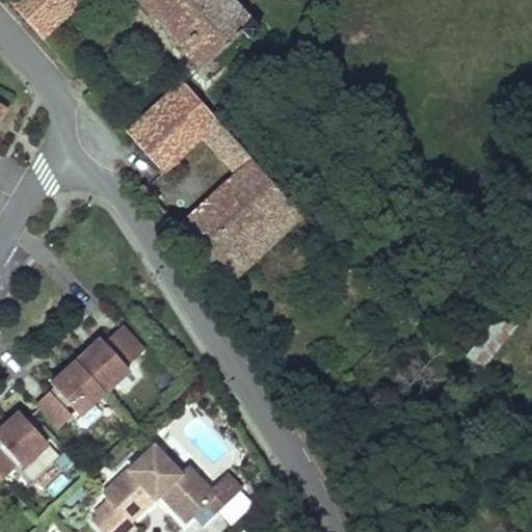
[(8,0),(41,38),(85,0),(8,0)]
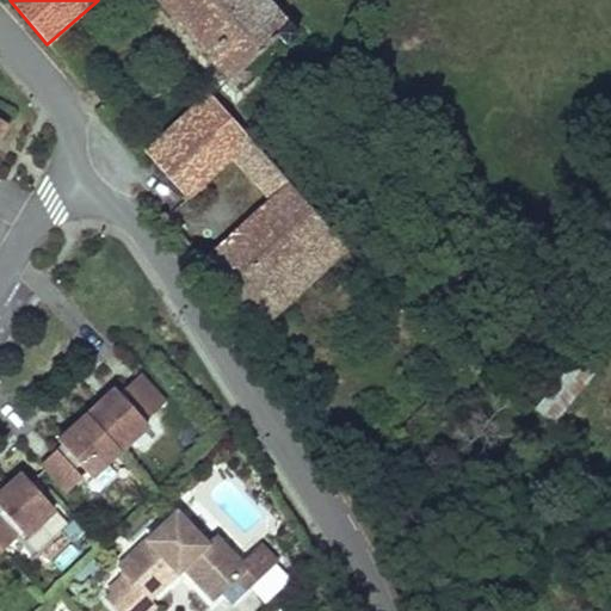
[(292,37),(259,0),(149,0),(221,82),(224,79),(233,88),(250,74),(240,65),(269,39),(278,50),(292,37)]
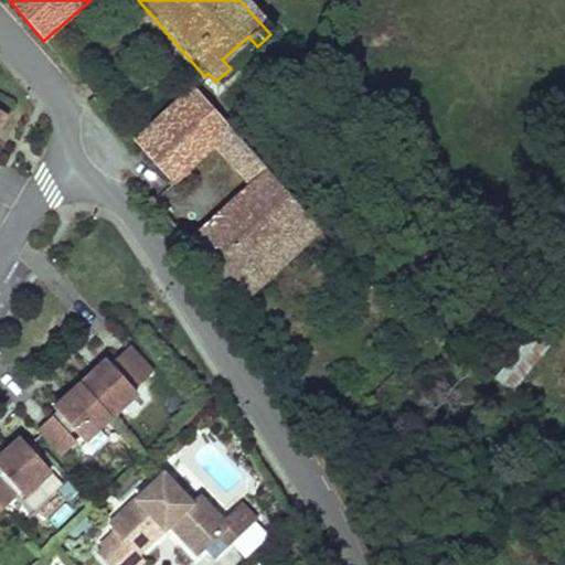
[(209,139),(227,124),(195,84),(134,136),(172,182),(215,147),(209,139)]
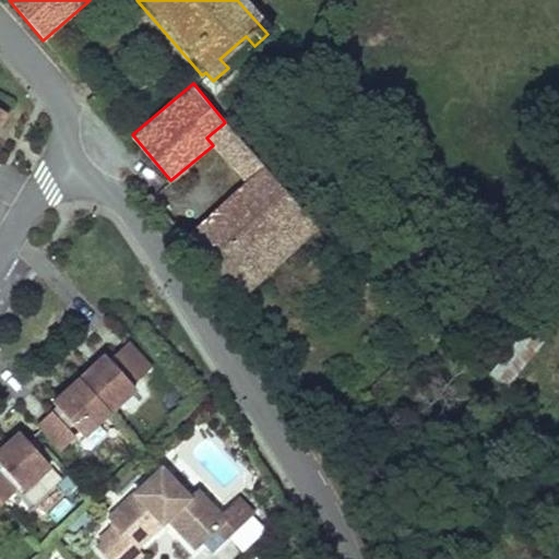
[(247,147),(225,122),(206,138),(213,145),(229,164),(247,147)]
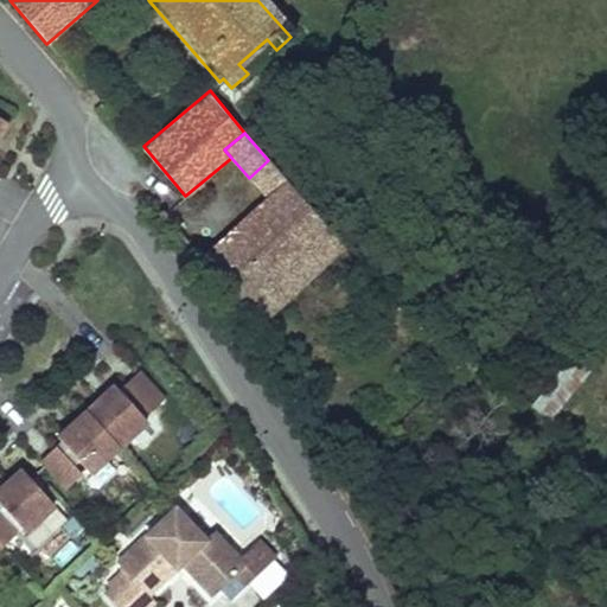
[(331,231),(268,160),(249,178),(266,198),(288,222),(246,260),(223,236),(197,259),(256,328),(281,305),(267,287),(331,231)]
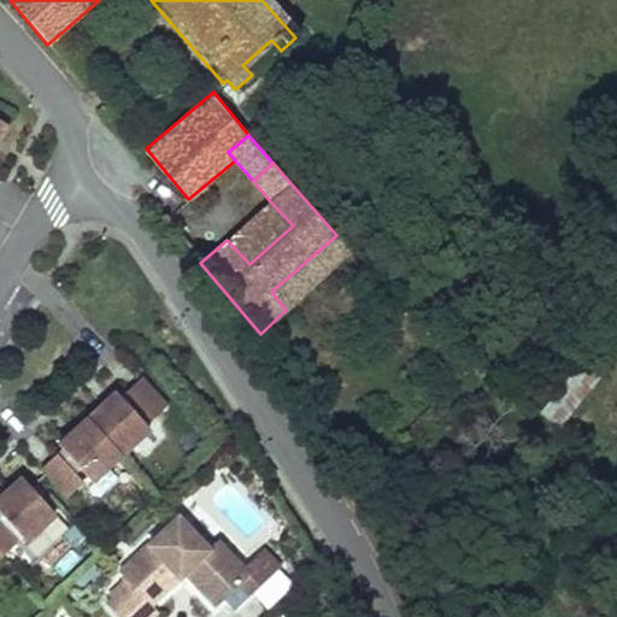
[(270,201),(227,240),(250,264),(293,225),(270,201)]
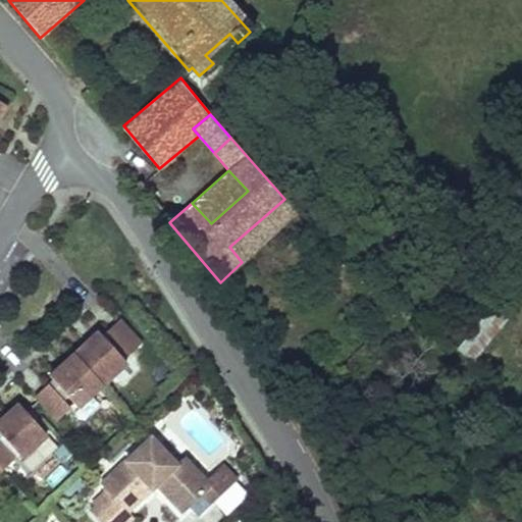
[(298,214),(284,199),(229,247),(242,262),(298,214)]
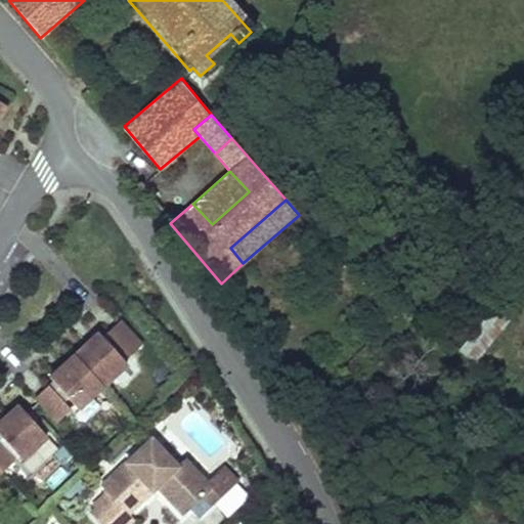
[(74,400),(123,357),(120,354),(138,339),(117,314),(99,330),(96,325),(75,344),(46,367),(49,370),(31,387),(52,411),(71,396),(74,400)]
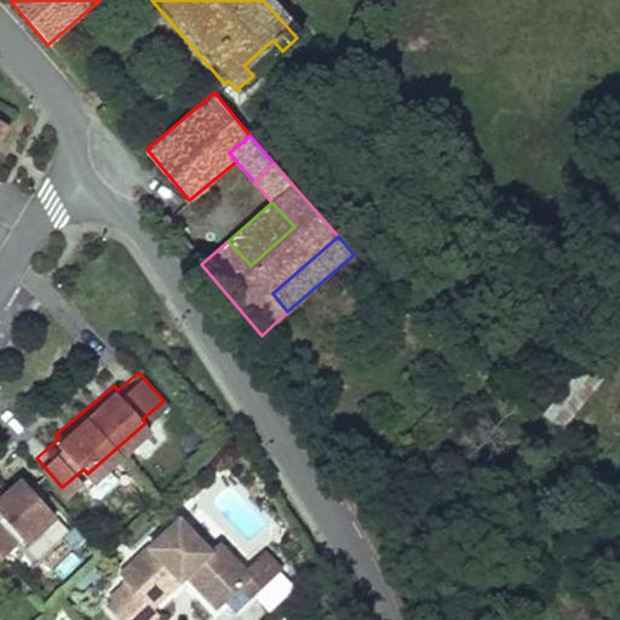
[(0,539),(15,527),(19,532),(50,505),(21,471),(17,468),(0,481),(0,539)]
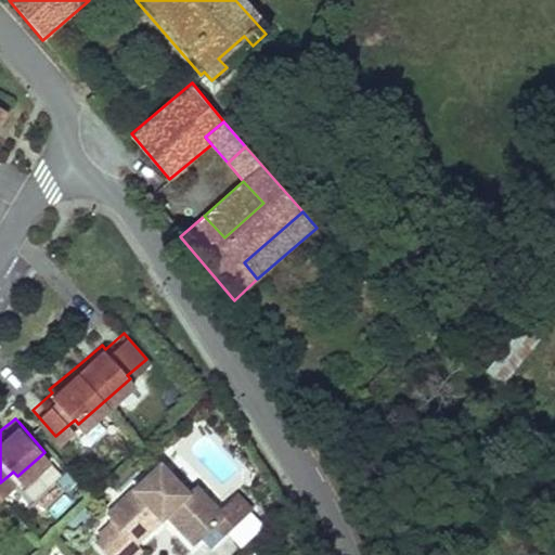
[(106,554),(134,554),(142,549),(137,543),(166,515),(194,545),(218,524),(227,533),(252,511),(236,494),(219,511),(196,486),(184,497),(157,467),(105,517),(115,527),(97,544),(106,554)]
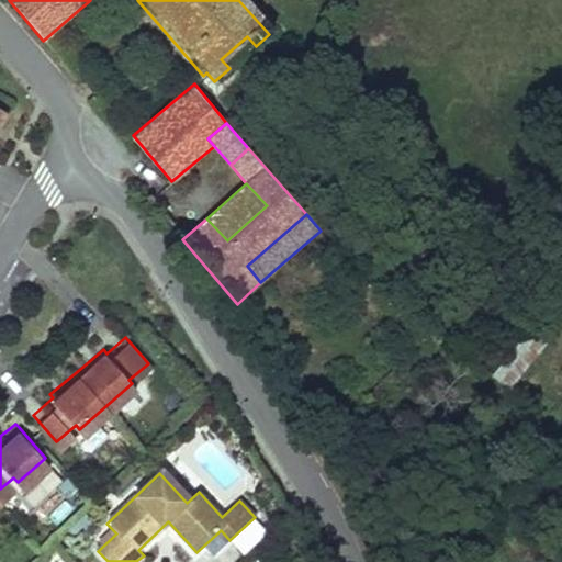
[(138,550),(144,555),(168,532),(191,558),(197,552),(168,521),(138,550)]
